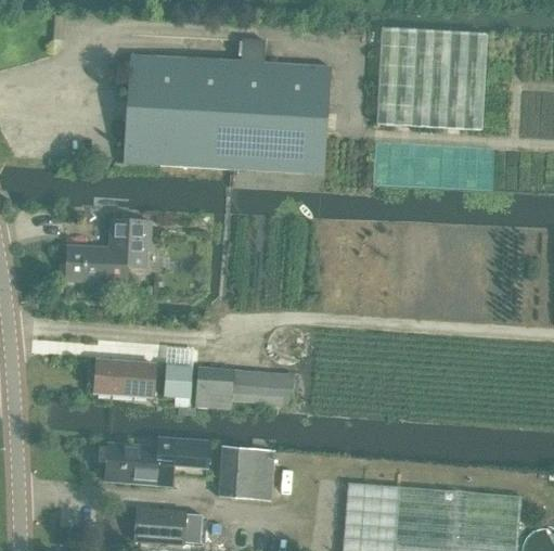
[(382,27),(376,123),(482,128),(488,33),(382,27)]
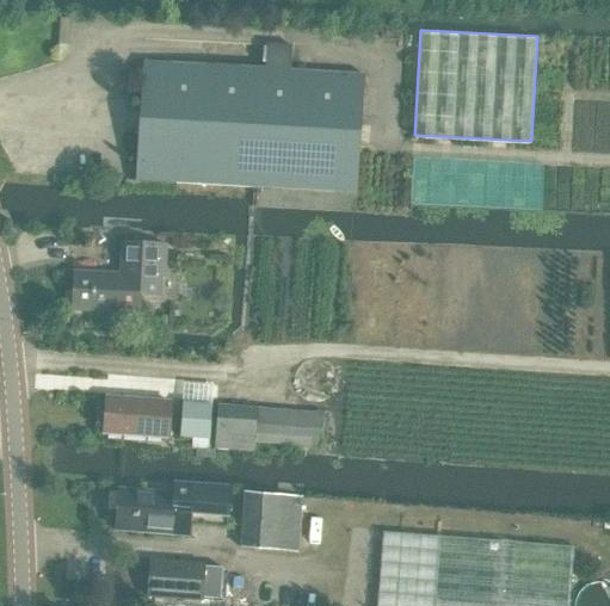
[(145,59),(136,177),(136,179),(357,191),(364,70),(290,66),(291,43),(266,42),(265,66),(145,59)]
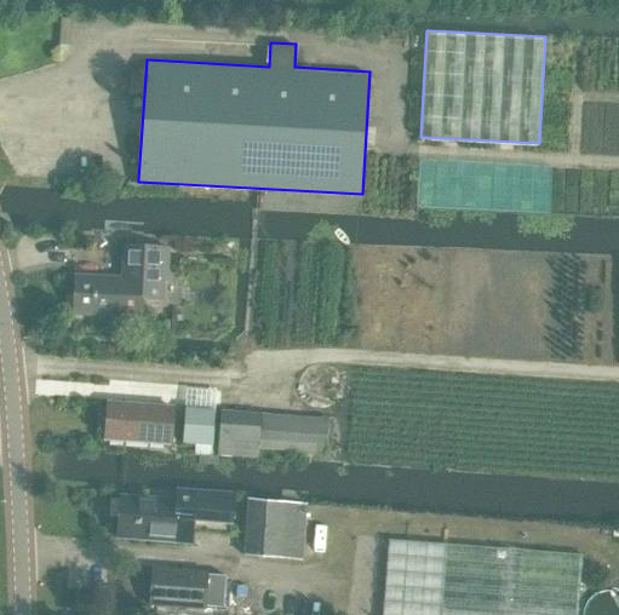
[(74,312),(141,315),(142,295),(164,297),(165,277),(168,279),(171,243),(122,241),(121,277),(75,275),(74,312)]
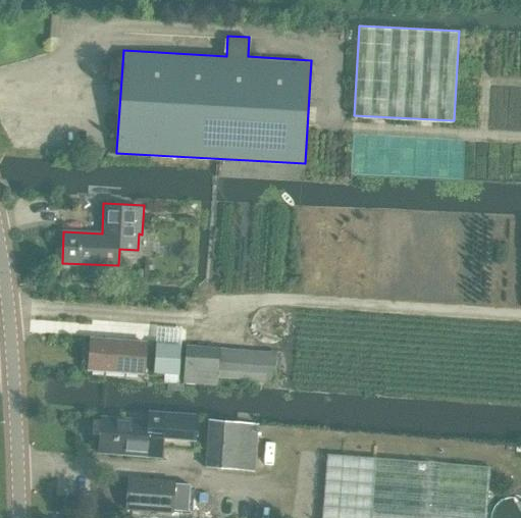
[(145,371),(147,341),(92,337),(90,367),(145,371)]
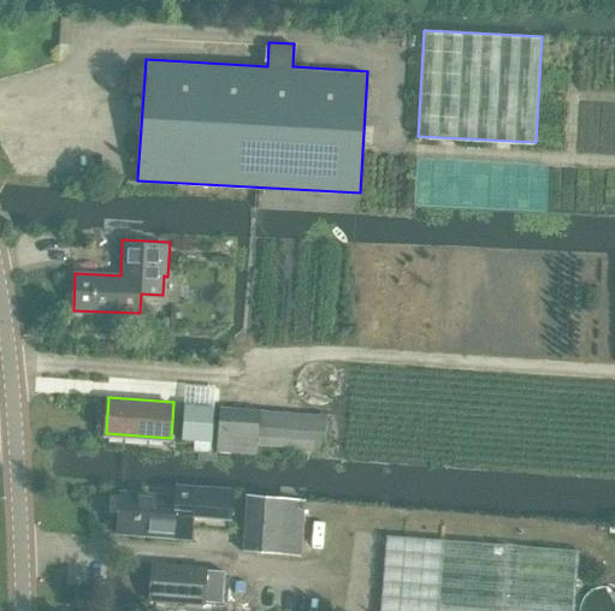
[(184,403),(182,437),(211,439),(214,405),(184,403)]
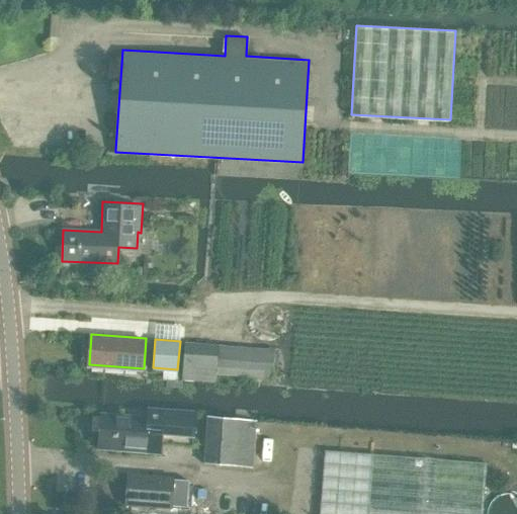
[(186,340),(183,376),(199,377),(200,370),(272,376),(274,348),(186,340)]
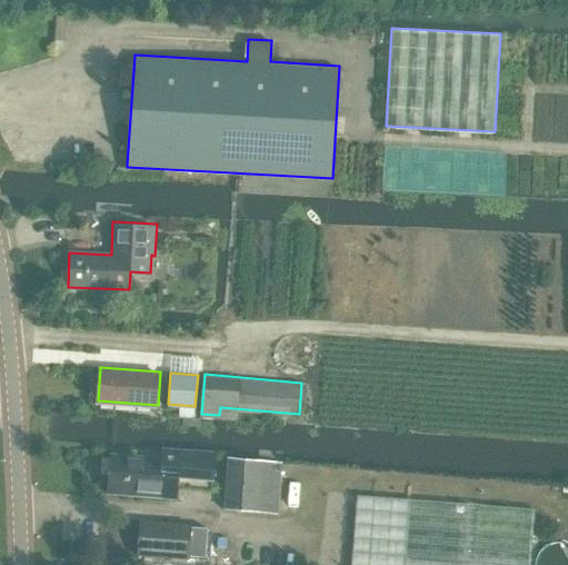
[(111,453),(108,491),(177,496),(178,477),(213,481),(216,454),(163,449),(163,457),(111,453)]
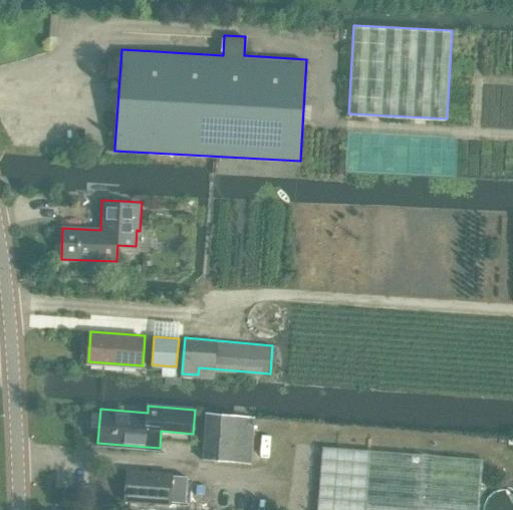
[(206,411),(202,457),(251,460),(254,415),(206,411)]
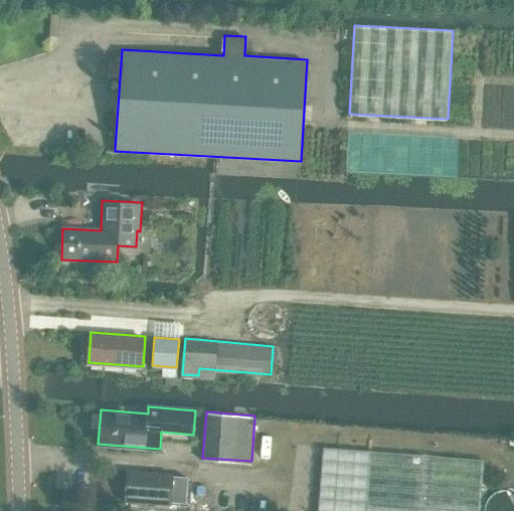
[(478,510),(483,457),(323,443),(316,510),(478,510)]
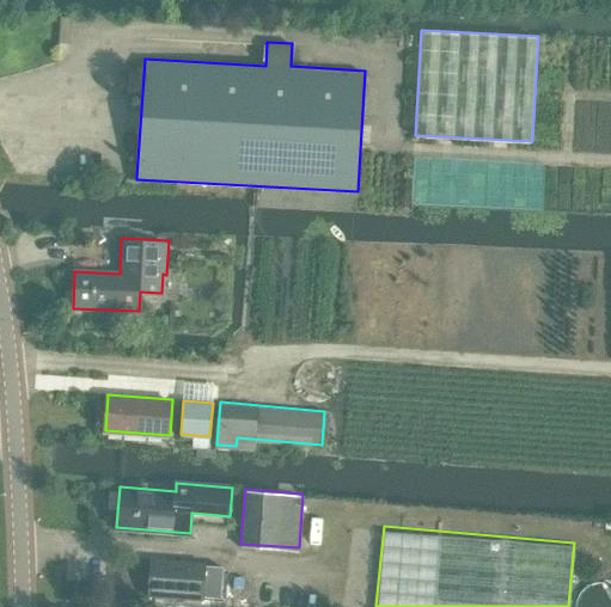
[(152,559),(150,593),(202,596),(203,596),(222,598),(224,565),(206,563),(152,559)]
